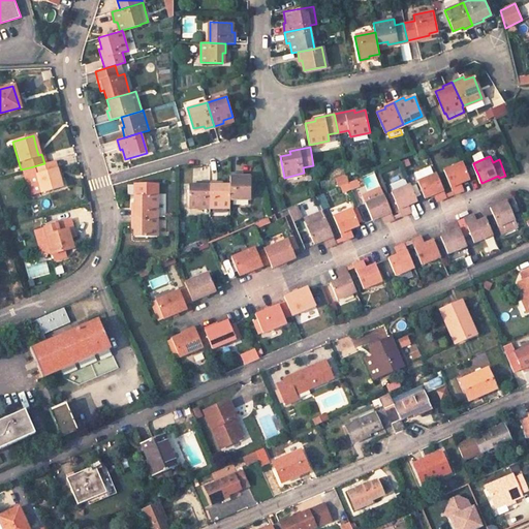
[(44,163),(30,167),(32,176),(35,175),(40,192),(60,186),(53,160),(44,163)]
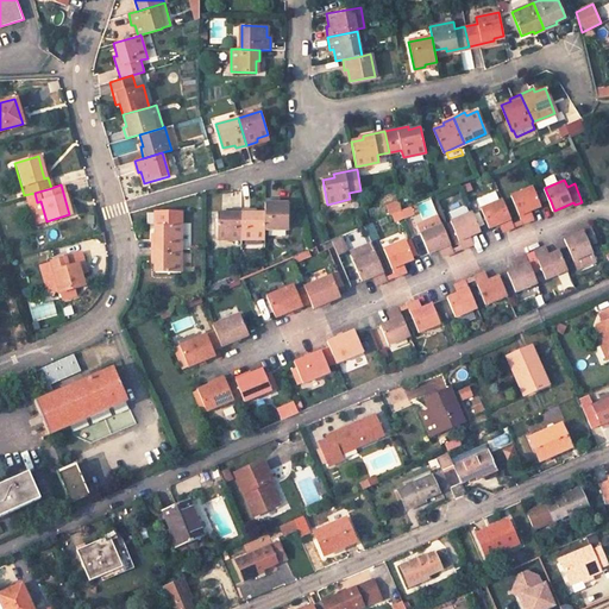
[(539,198),(533,186),(512,195),(522,219),(525,224),(532,220),(528,211),(532,209),(541,205),(539,198)]
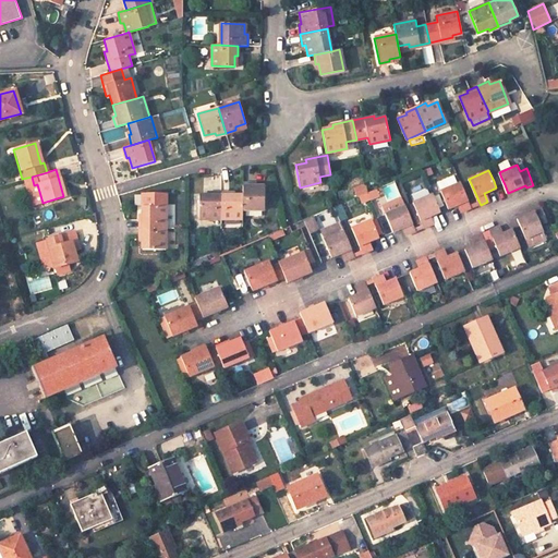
[(501,178),(494,181),(496,187),(505,184),(501,178)]
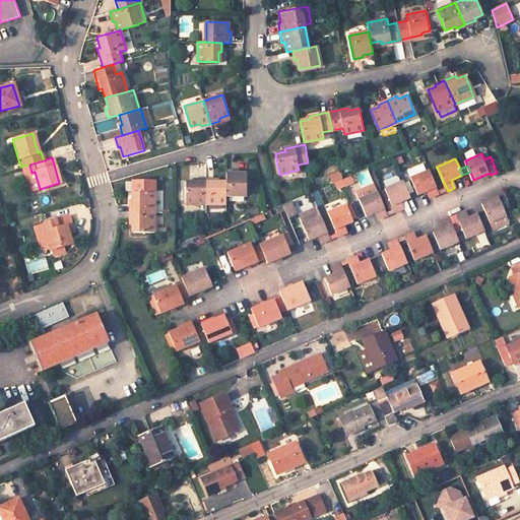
[(431,170),(412,178),(416,188),(418,194),(428,190),(430,189),(433,197),(440,194),(439,190),(431,170)]
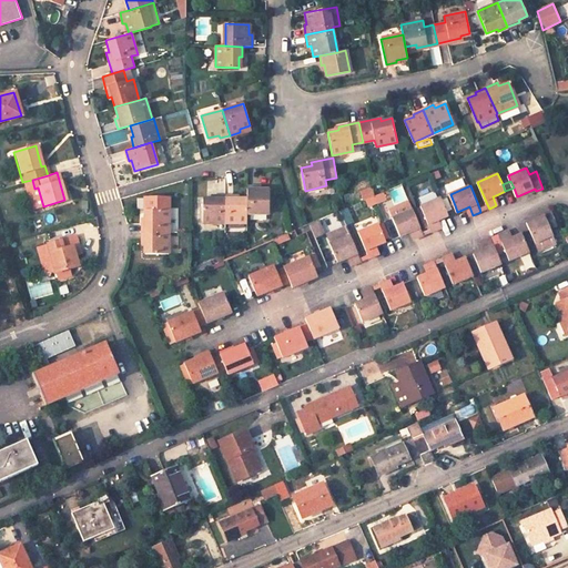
[(270,213),(270,189),(259,189),(259,186),(246,186),(246,200),(246,213),(270,213)]
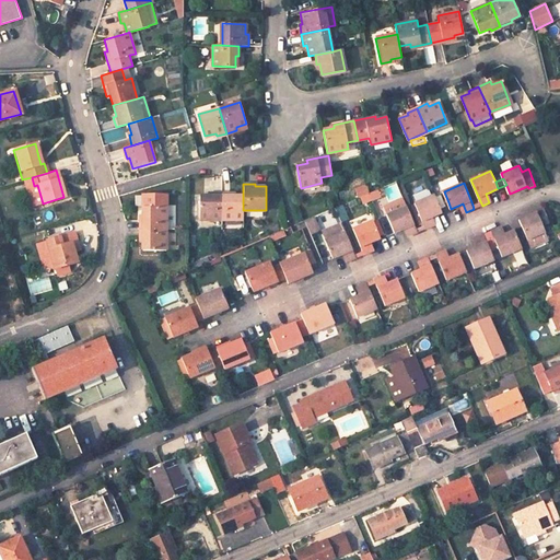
[(373,199),(382,195),(378,188),(370,191),(373,199)]
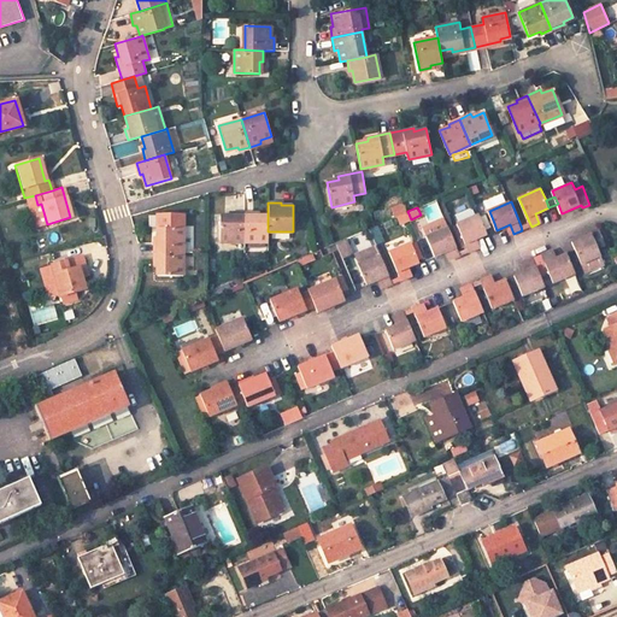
[(401,223),(411,219),(407,211),(398,216),(401,223)]
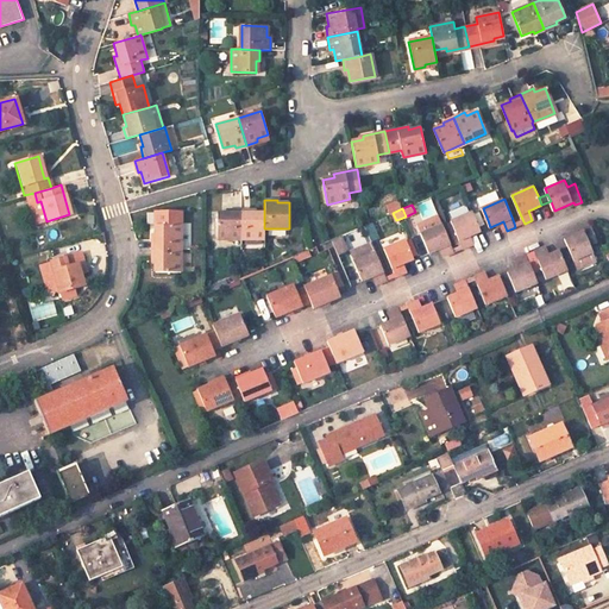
[(228,211),(228,213),(218,213),(217,238),(240,239),(242,211),(228,211)]
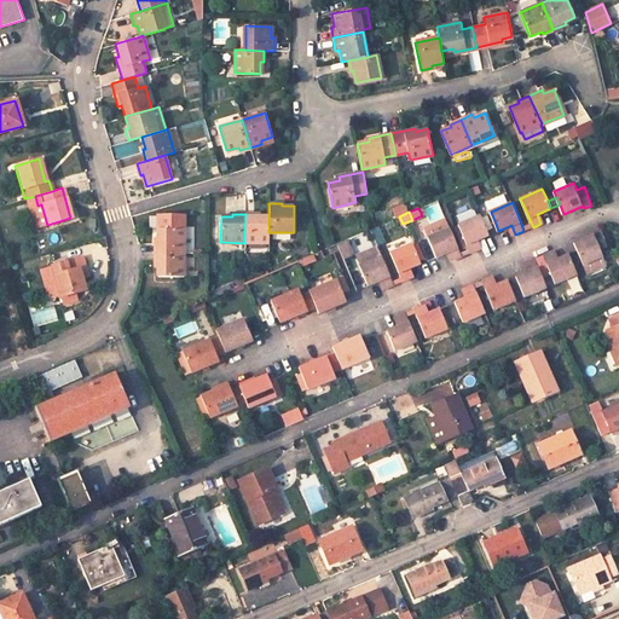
[(268,218),(258,217),(258,214),(246,214),(244,243),(268,243),(268,232),(268,218)]
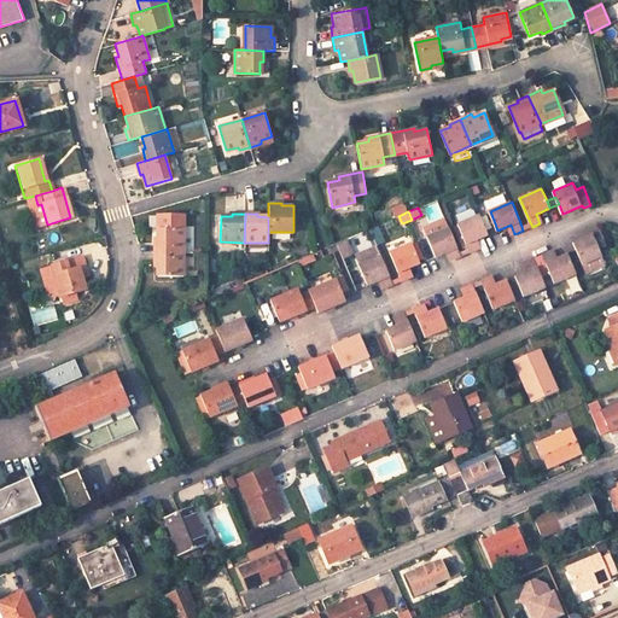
[(485,227),(481,215),(459,223),(468,249),(471,254),(479,250),(476,240),(478,239),(489,234),(485,227)]
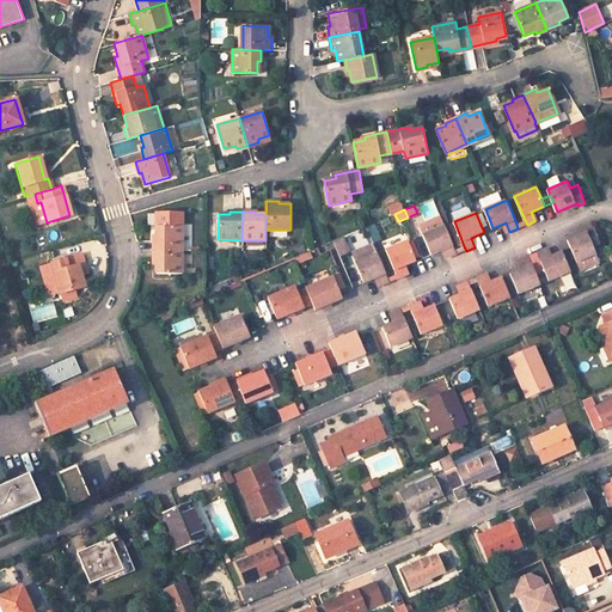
[(456,250),(446,226),(442,216),(420,226),(433,255),(442,251),(446,249),(450,257),(458,255),(456,250)]
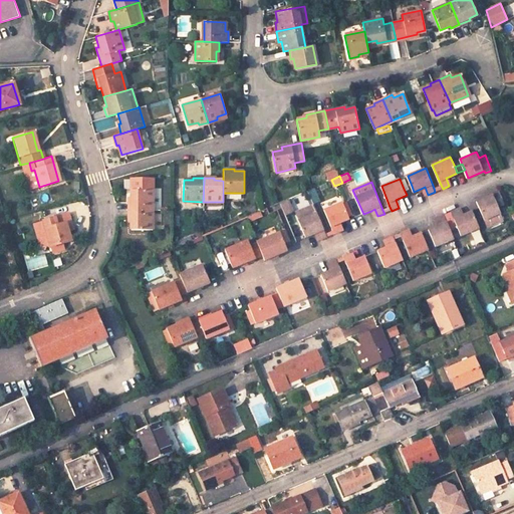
[(412,186),(404,189),(407,195),(414,192),(412,186)]
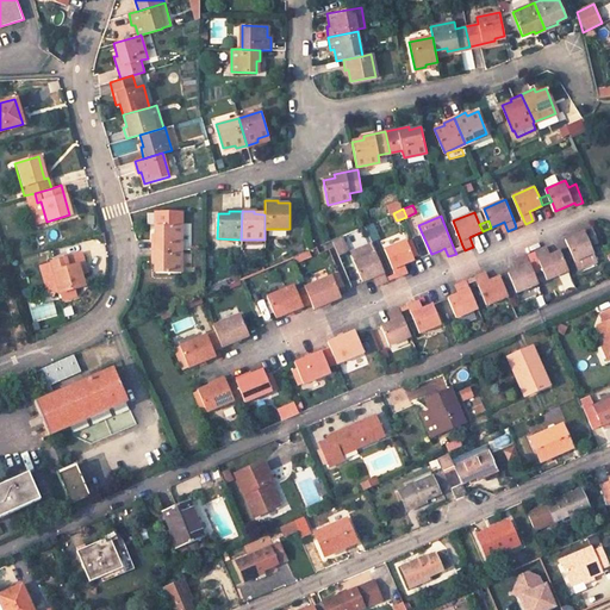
[(156,225),(156,235),(154,235),(154,249),(181,249),(181,225),(156,225)]
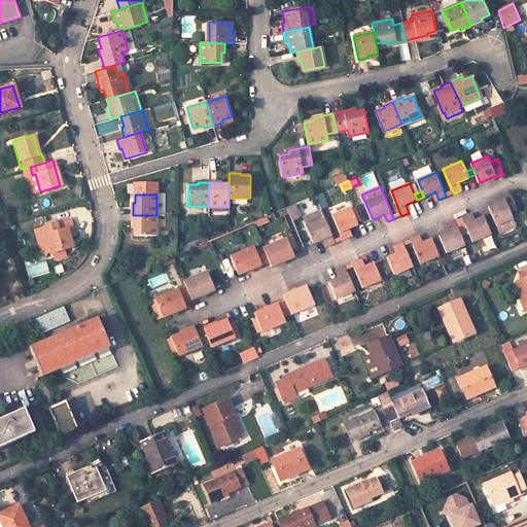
[(494,220),(497,226),(498,225),(501,233),(517,226),(514,219),(515,219),(513,213),(519,210),(513,195),(505,198),(506,200),(489,207),(492,214),(494,220)]
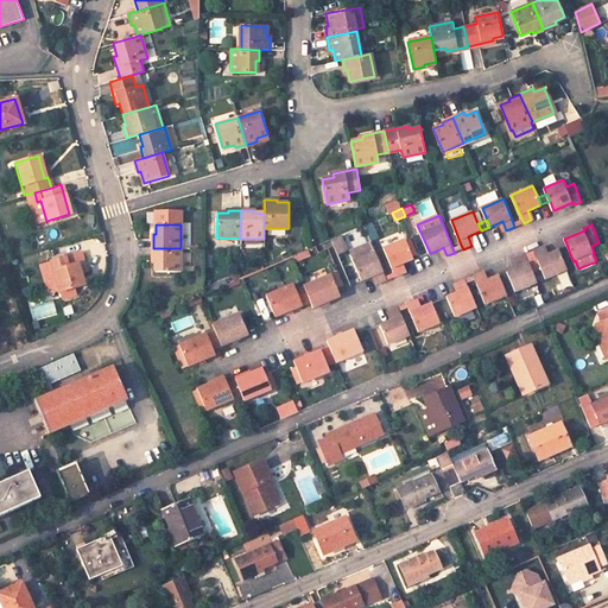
[(405,265),(416,260),(413,255),(407,242),(406,240),(385,249),(396,273),(397,277),(405,273),(401,266),(405,265)]
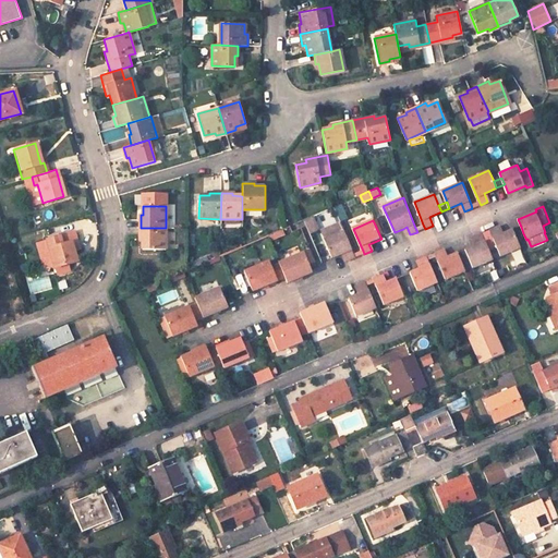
[(384,232),(378,220),(374,222),(379,234),(384,232)]
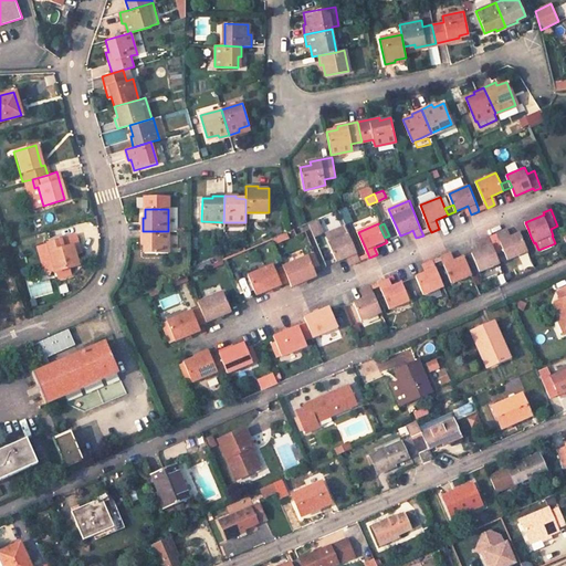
[(505,230),(498,233),(500,238),(509,260),(528,251),(524,240),(521,233),(512,237),(509,238),(505,230)]
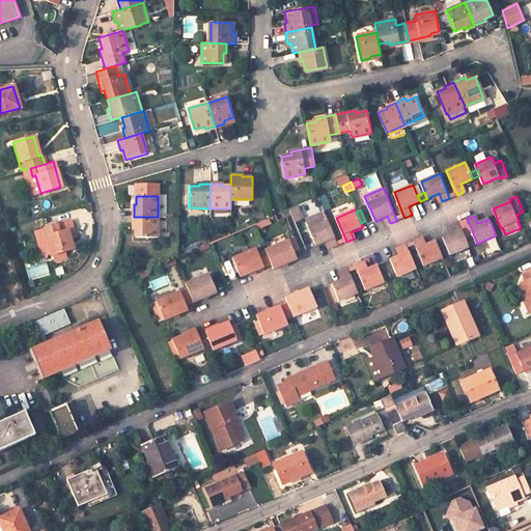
[(492,225),(498,222),(496,216),(488,219),(492,225)]
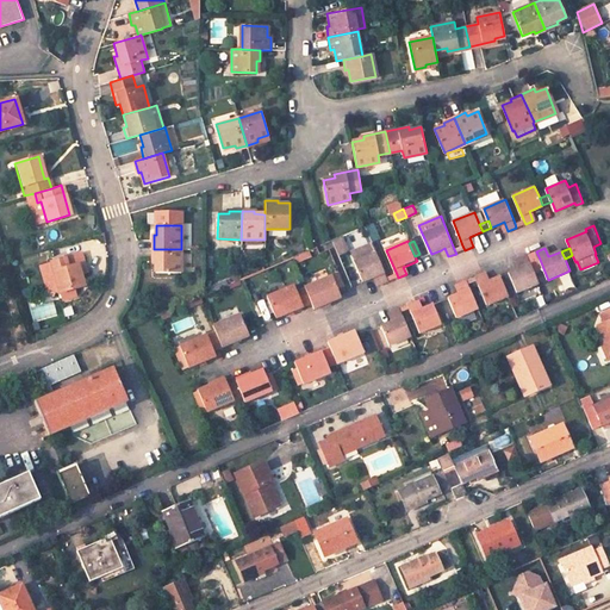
[(153,261),(155,261),(155,272),(181,272),(181,249),(154,249),(153,261)]
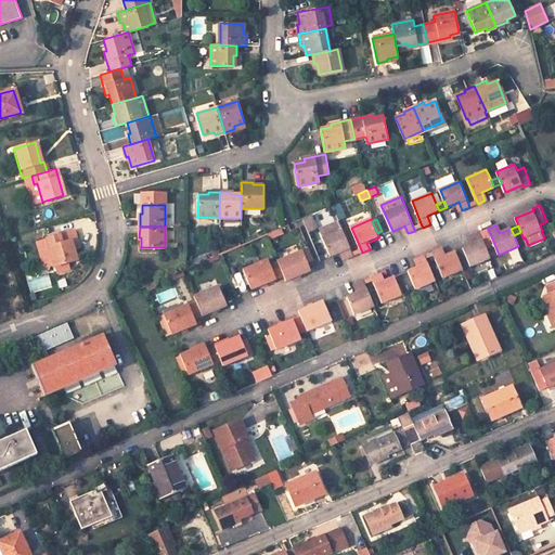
[(76,240),(73,230),(46,239),(53,267),(76,260),(73,249),(71,241),(76,240)]
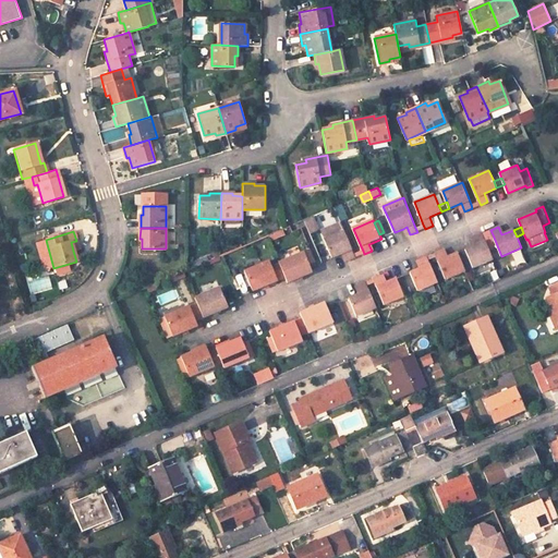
[(346,232),(326,241),(334,258),(342,255),(346,254),(348,261),(356,257),(354,254),(346,232)]
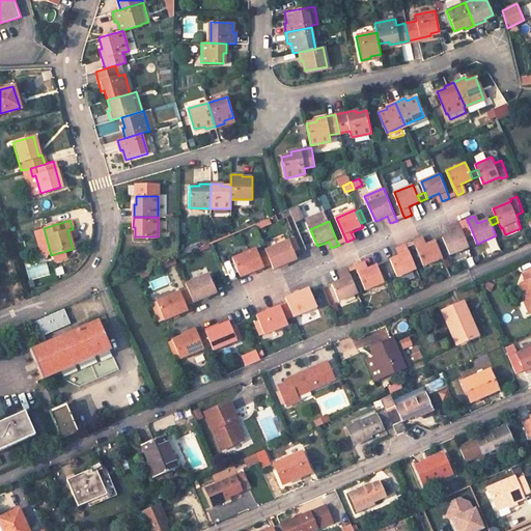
[(453,233),(444,238),(447,245),(451,255),(470,247),(462,226),(459,222),(452,225),(455,232),(453,233)]
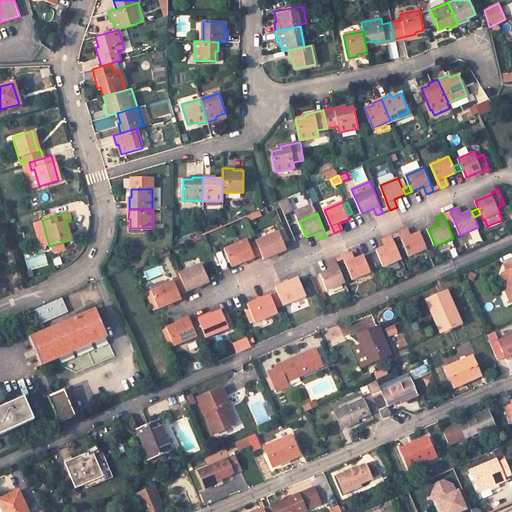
[(424,239),(431,236),(428,229),(421,232),(424,239)]
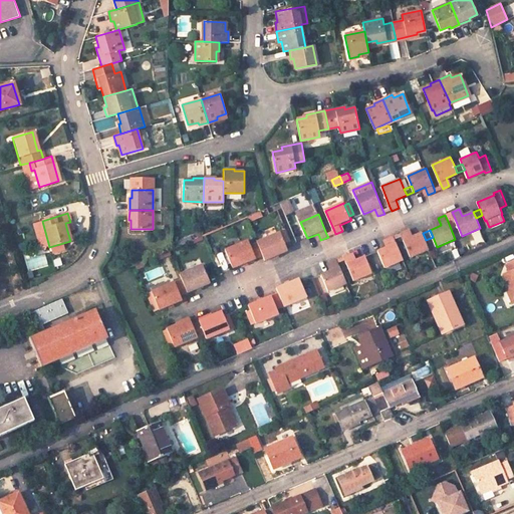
[(408,231),(402,233),(403,237),(411,258),(430,250),(426,240),(423,233),(415,236),(412,238),(408,231)]
